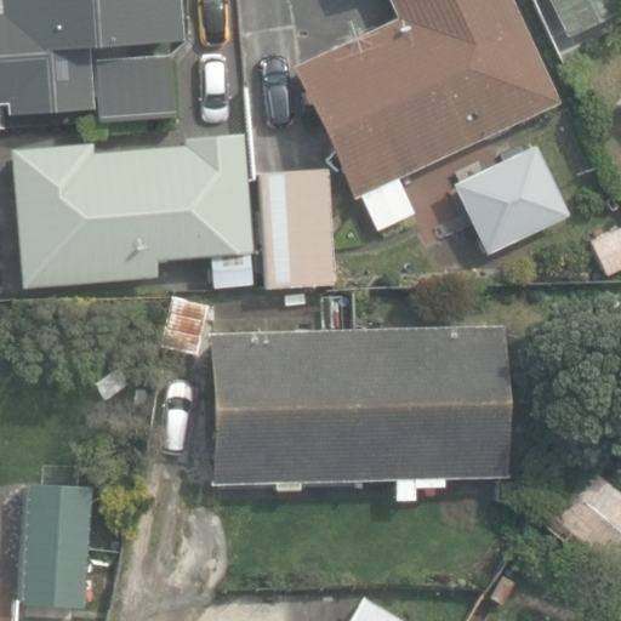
[(0,0),(0,102),(4,102),(6,117),(92,108),(95,126),(175,119),(167,44),(184,41),(180,0),(0,0)]
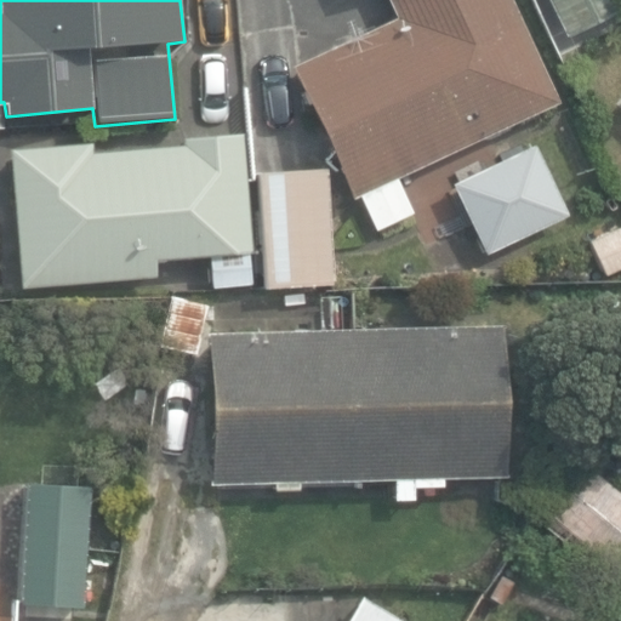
[(358,194),(375,231),(412,212),(397,178),(414,170),(428,163),(558,102),(510,0),(388,0),(397,15),(290,66),(336,163),(340,170),(353,198),(358,194)]
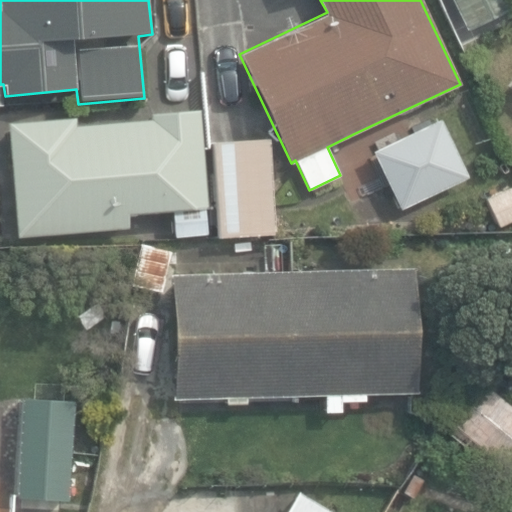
[(511,0),(451,0),(466,30),(511,7),(511,0)]
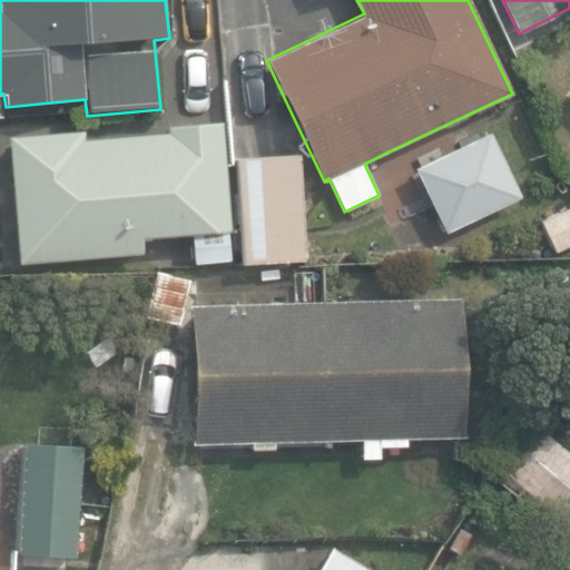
[(11,135),(20,265),(140,256),(139,242),(232,235),(224,124),(168,128),(168,136),(89,141),(88,129),(11,135)]
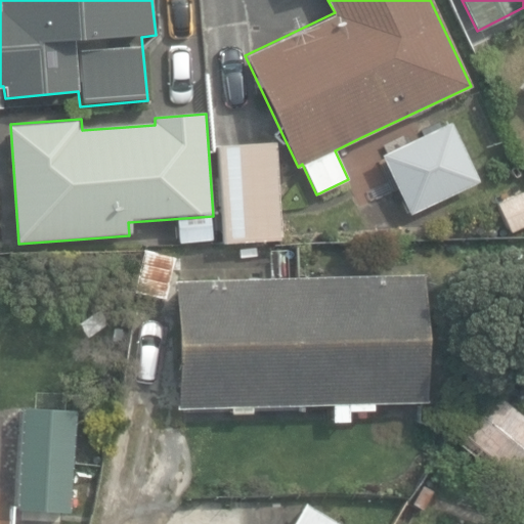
[(381,155),(401,200),(451,176),(437,143),(434,137),(431,131),(418,137),(404,143),(381,155)]
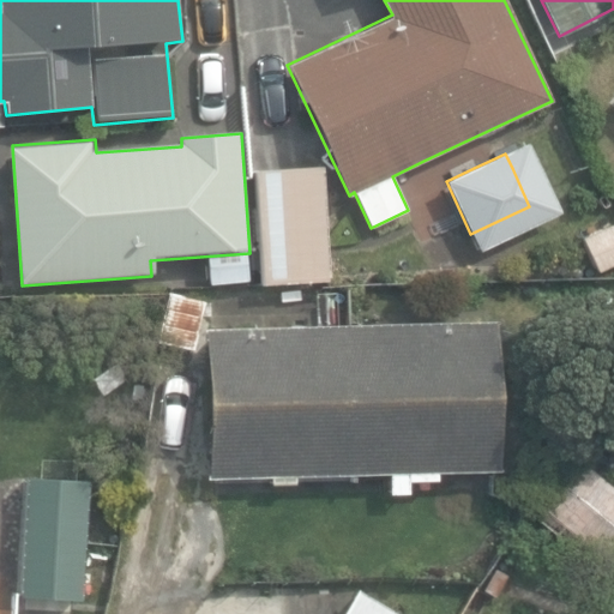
[(260,170),(266,284),(329,281),(321,168),(296,168),(260,170)]
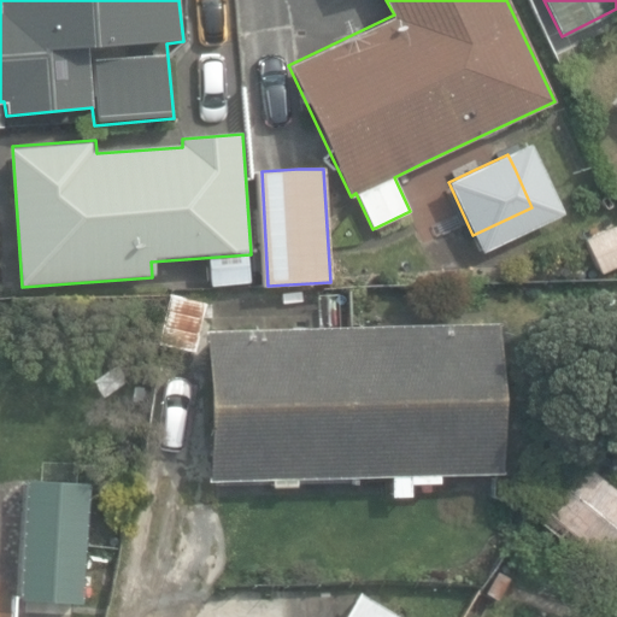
[(616,224),(587,239),(603,271),(616,264),(616,224)]
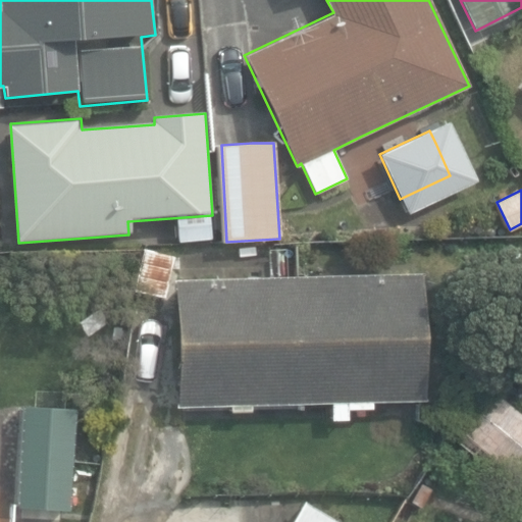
[(120,392),(156,398),(170,315),(164,299),(171,253),(143,248),(120,392)]
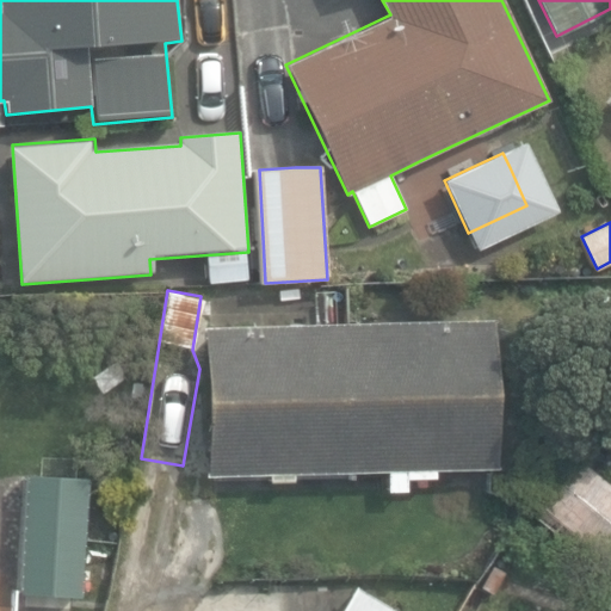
[(267,471),(267,481),(292,481),(292,471),(393,469),(393,477),(434,477),(434,468),(498,467),(494,319),(203,325),(207,473),(267,471)]
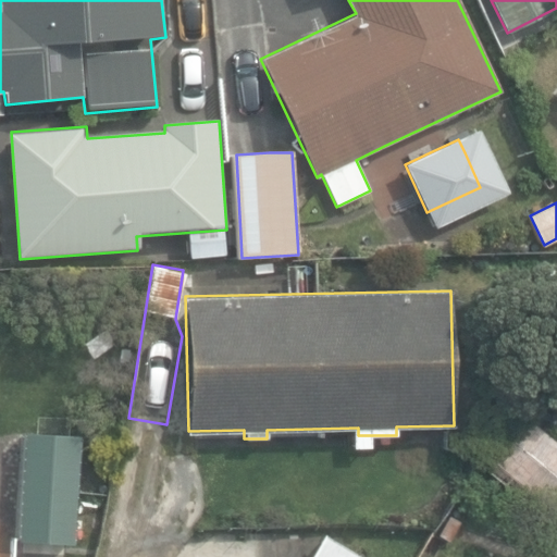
[(556,353),(536,379),(556,395),(556,353)]
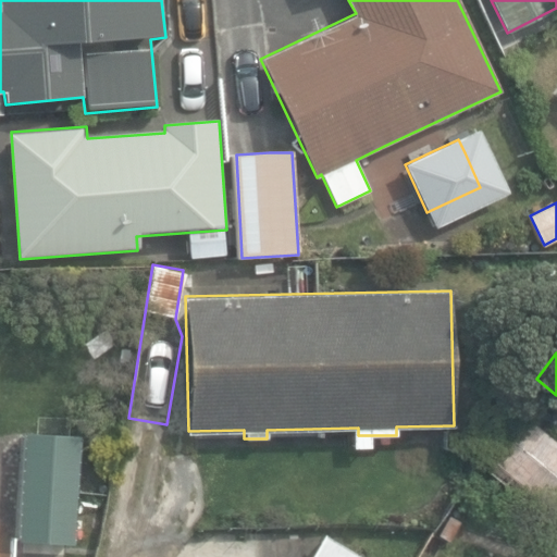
[(487,471),(551,519),(556,511),(556,512),(556,444),(525,421),(487,471)]
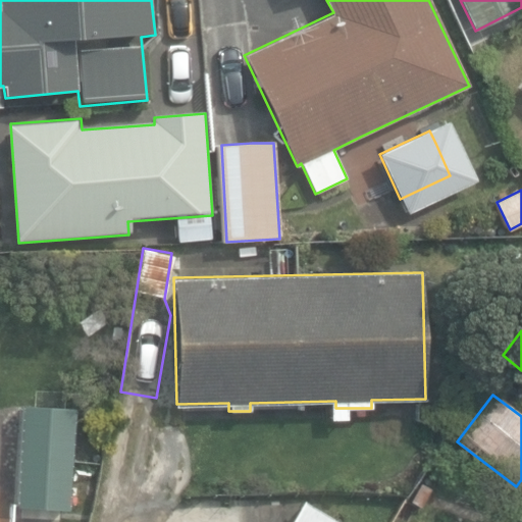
[(16,505),(73,510),(83,411),(24,406),(16,505)]
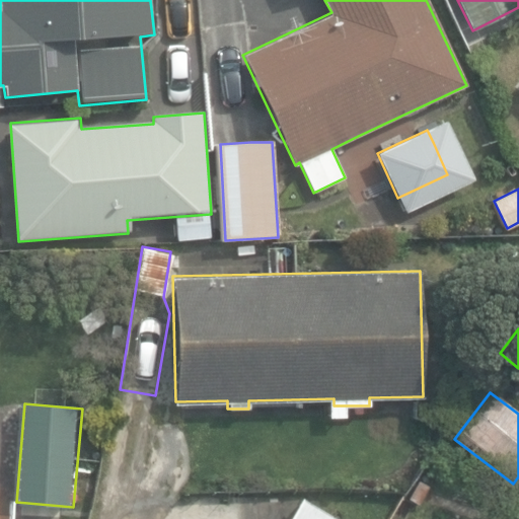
[(291,518),(339,518),(304,498),(291,518)]
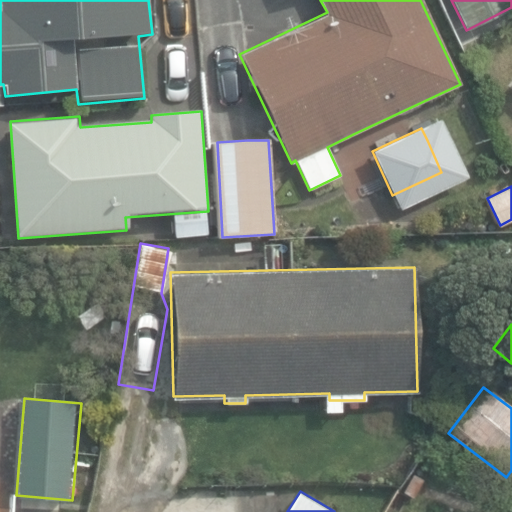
All buildings are outlined.
